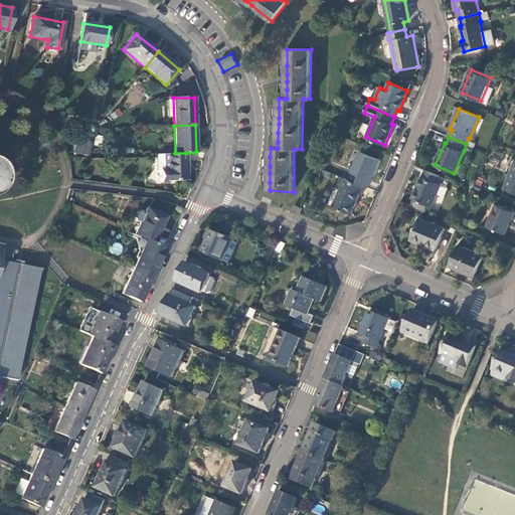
[(74,154),(91,155),(92,140),(75,139),(74,154)]
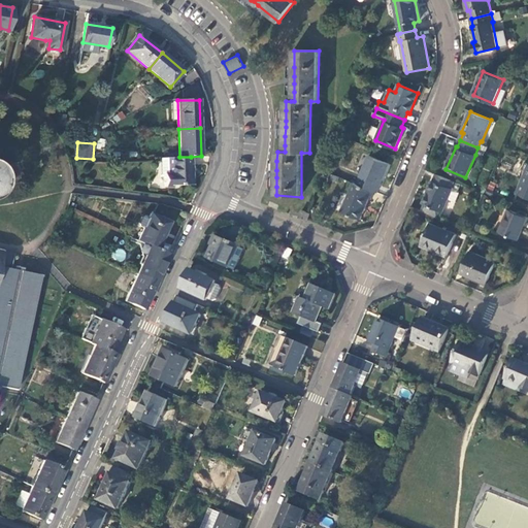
[(374,191),(377,192),(389,164),(369,156),(357,184),(374,191)]
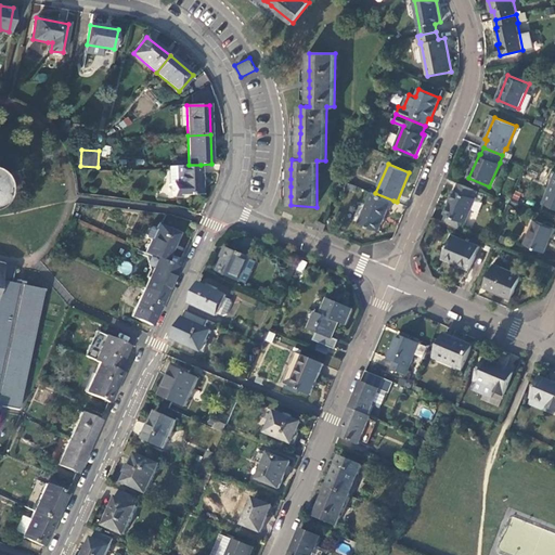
[(201,165),(189,165),(176,166),(177,182),(172,183),(172,195),(202,194),(201,165)]
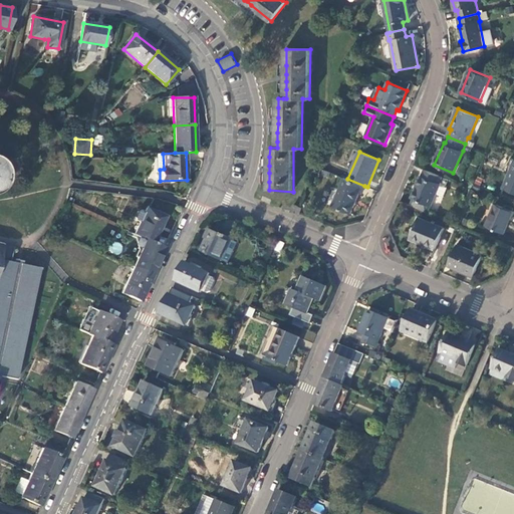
[(513,163),(504,188),(513,191),(513,163)]
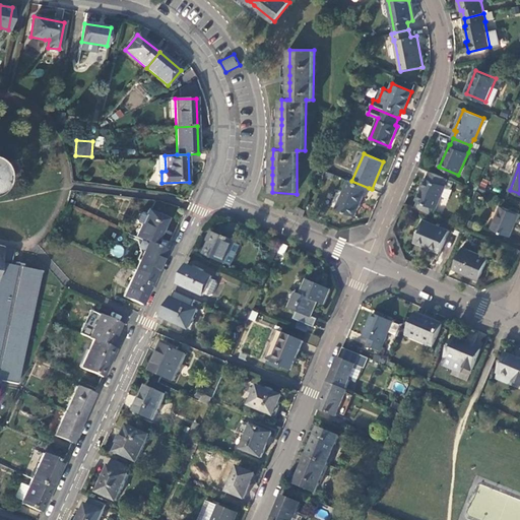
[(444,185),(447,179),(431,172),(428,179),(426,178),(416,200),(418,201),(435,208),(436,208),(446,186),(444,185)]
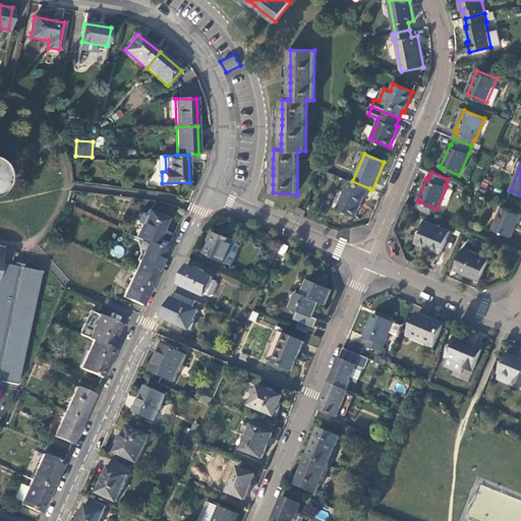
[(369,188),(352,181),(349,180),(338,208),(356,216),(364,196),(366,197),(369,188)]
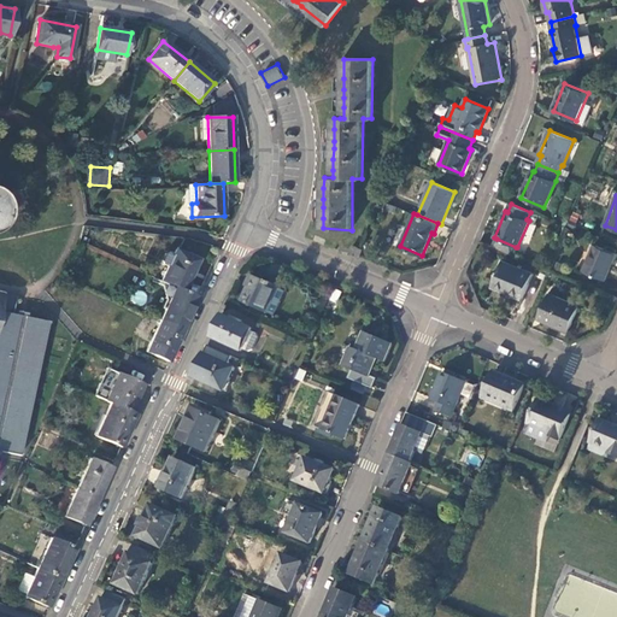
[(493,247),(512,254),(516,247),(497,239),(493,247)]
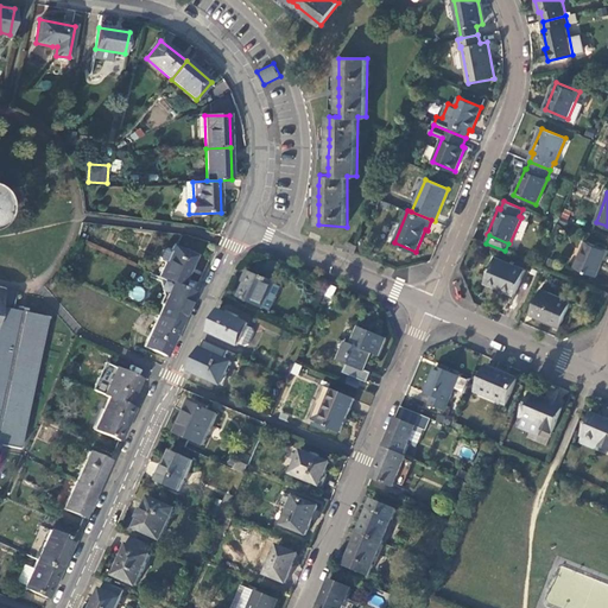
[(348,241),(344,249),(355,253),(359,246),(358,245),(348,241)]
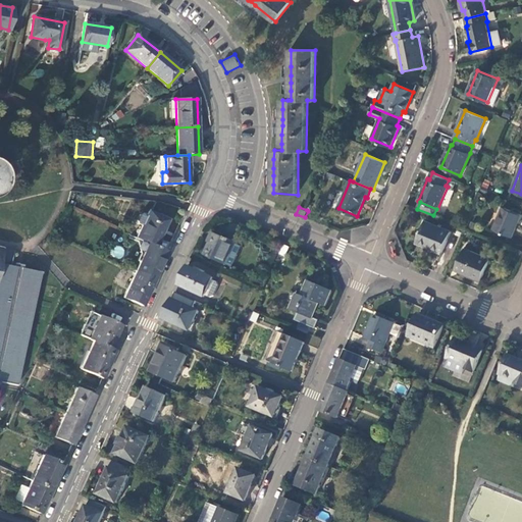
[(511,236),(520,214),(504,207),(494,228),(511,236)]
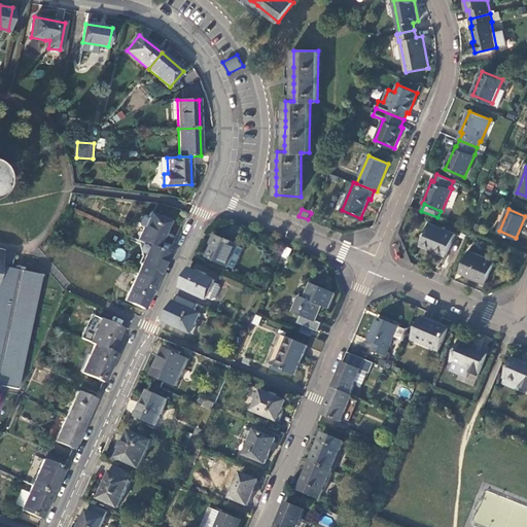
[(150,245),(156,248),(169,221),(150,213),(148,217),(143,227),(138,240),(150,245)]
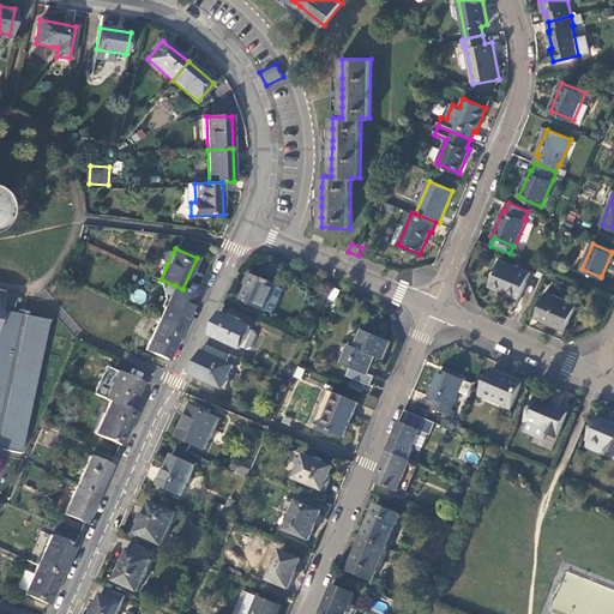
[(167,265),(173,253),(168,251),(166,251),(162,259),(162,263),(167,265)]
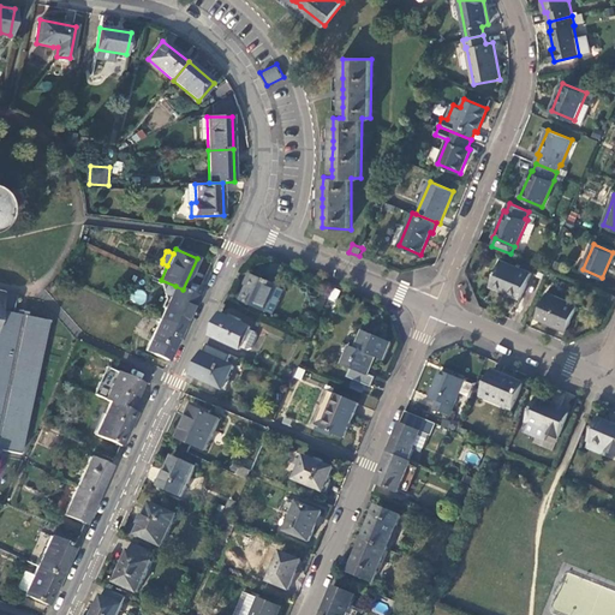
[(501,261),(493,281),(509,290),(508,293),(520,298),(531,273),(501,261)]
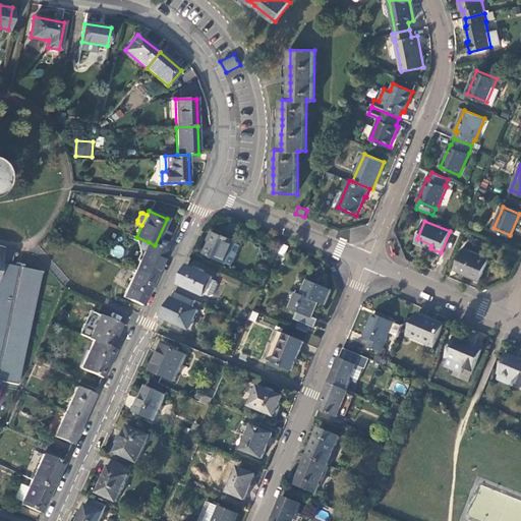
[(227,264),(236,243),(212,232),(209,241),(210,242),(206,254),(227,264)]
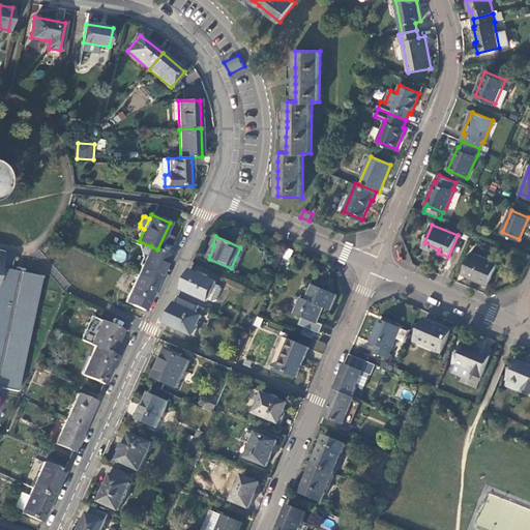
[(439,249),(424,242),(422,245),(438,253),(439,249)]
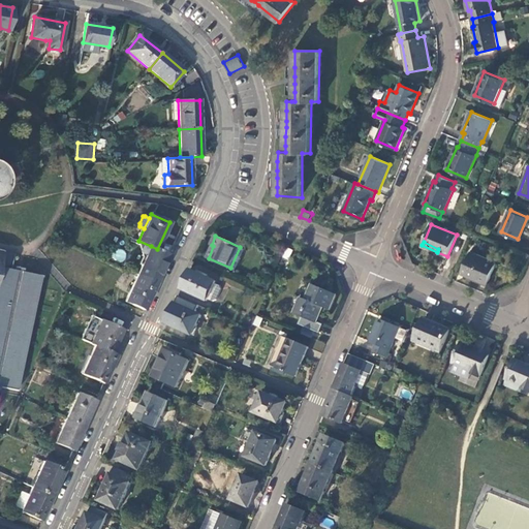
[(156,282),(169,254),(157,249),(151,246),(137,274),(156,282)]
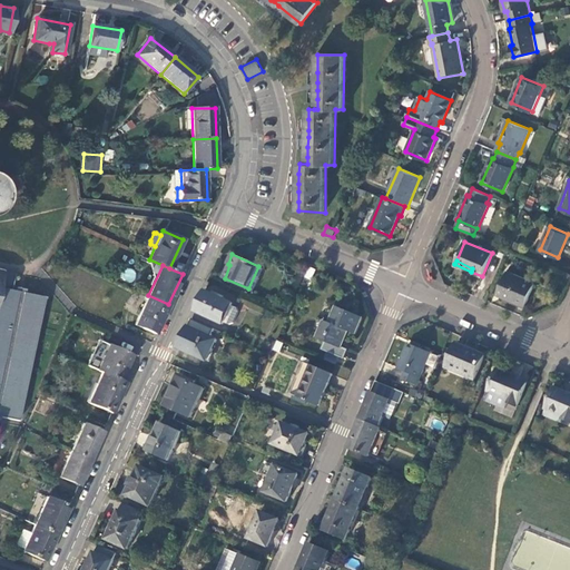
[(126,266),(119,277),(131,283),(137,273),(126,266)]
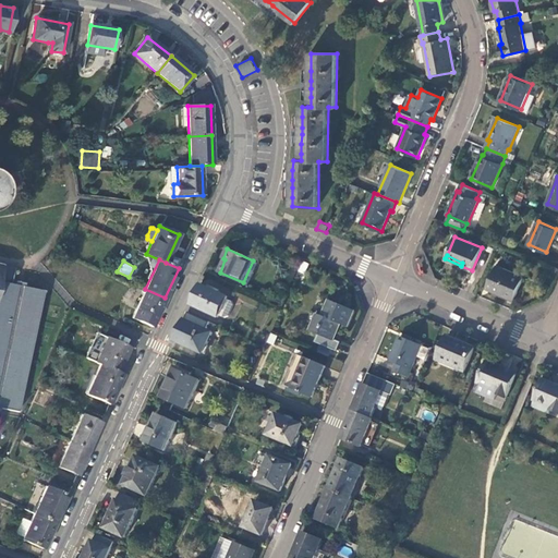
[(0,282),(0,276),(2,266),(0,265),(0,407),(17,411),(41,291),(0,282)]
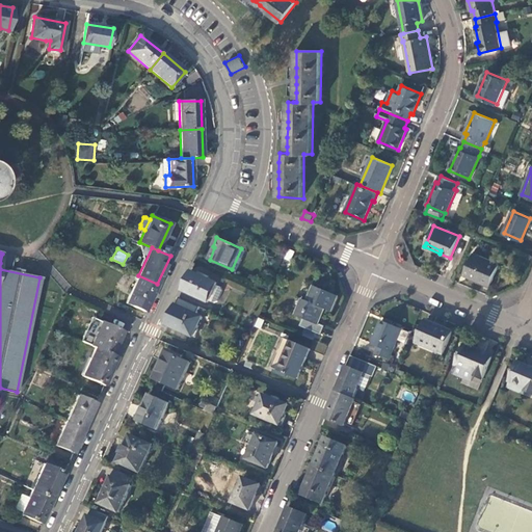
[(499,264),(474,253),(466,275),(490,285),(499,264)]
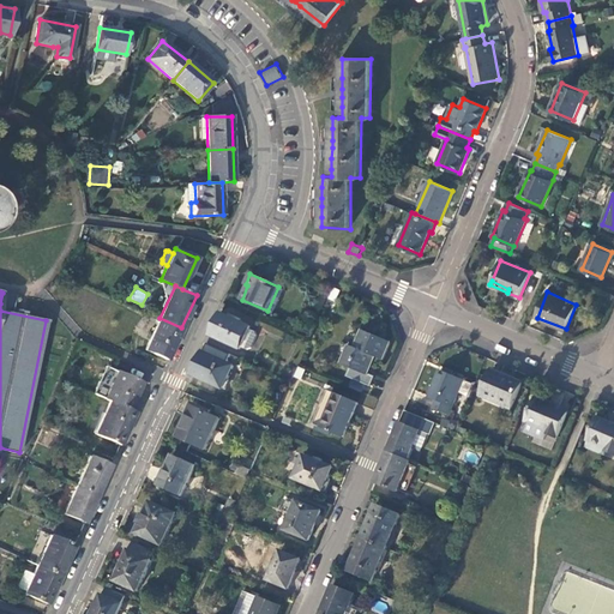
[(222,313),(211,335),(241,349),(252,326),(222,313)]
